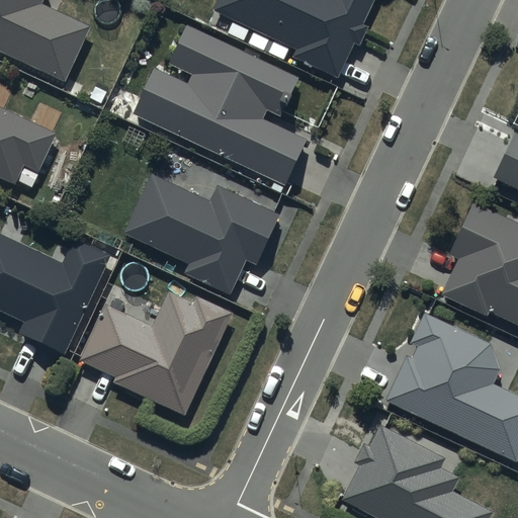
[(0,0),(0,54),(65,84),(90,28),(44,4),(45,0),(0,0)]
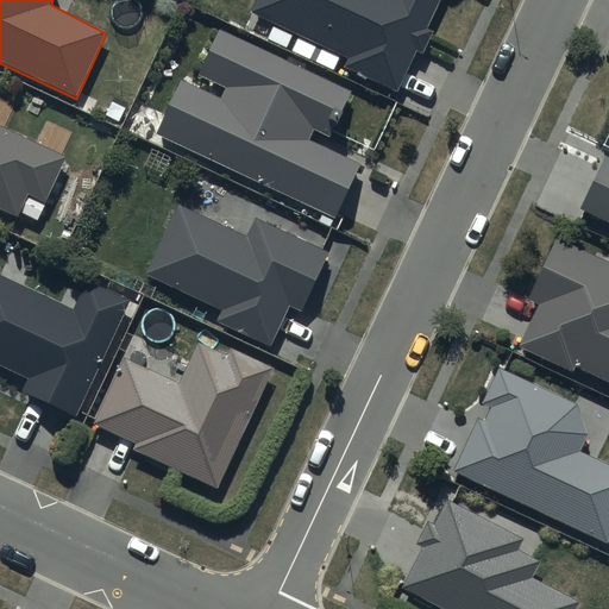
[(255,0),(249,14),(272,25),(265,42),(286,50),(293,36),(346,60),(341,70),(397,95),(416,52),(421,55),(432,31),(426,29),(439,0),(255,0)]
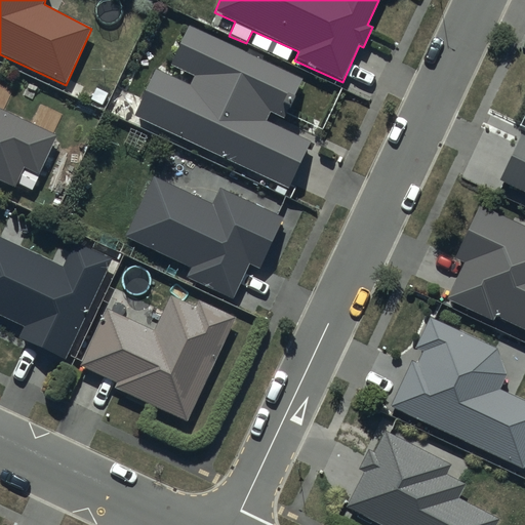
[(301,80),(191,26),(189,29),(182,25),(163,64),(193,78),(190,85),(149,66),(126,115),(289,191),(313,144),(267,121),(270,114),(277,117),(279,112),(292,119),(306,91),(298,87),(301,80)]
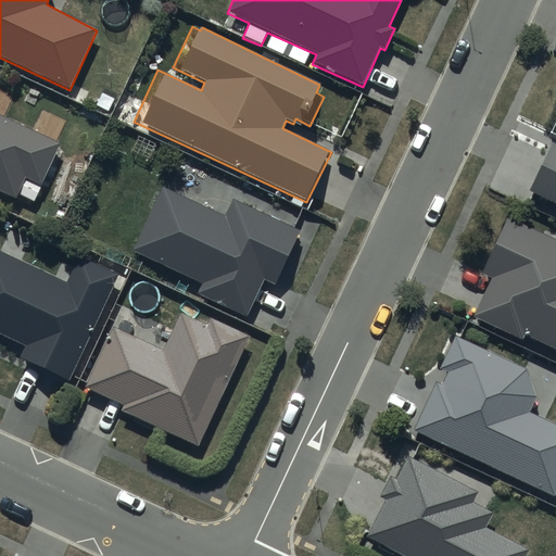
[(0,190),(16,198),(25,179),(41,187),(62,143),(0,114),(0,190)]
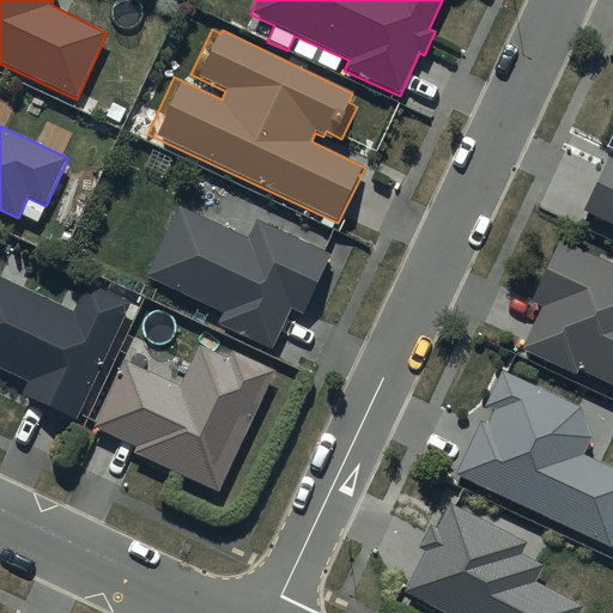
[(612,161),(610,159),(584,212),(612,225),(612,161)]
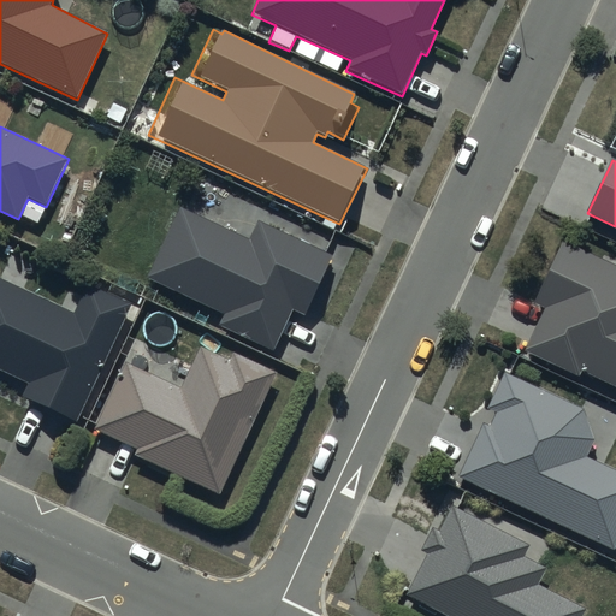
[(337,259),(259,220),(250,241),(178,207),(144,280),(220,315),(215,327),(272,354),(291,312),(309,319),(337,259)]
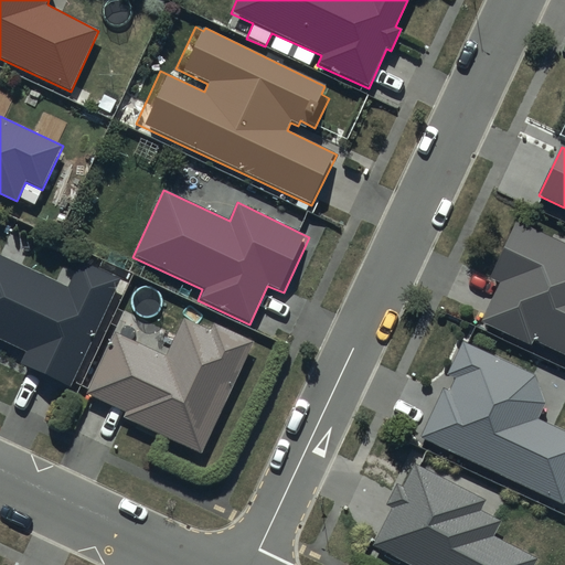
[(499,284),(480,323),(531,347),(533,341),(564,355),(564,245),(516,222),(489,279),(499,284)]
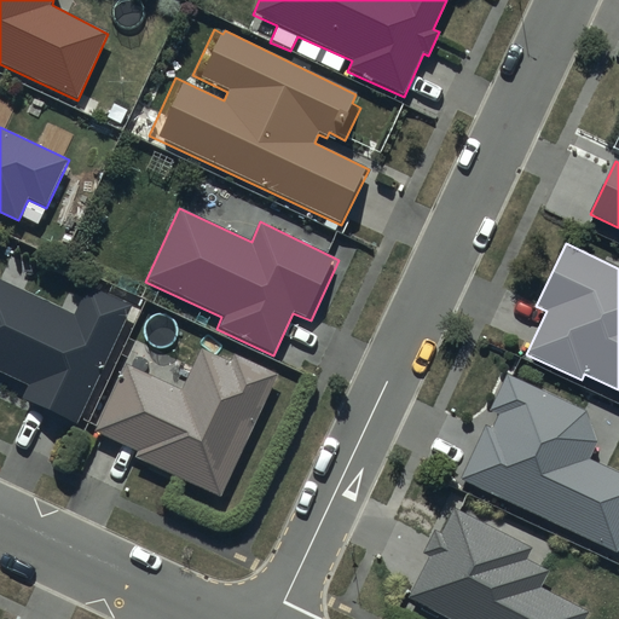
[(90,422),(139,310),(88,285),(82,298),(69,291),(61,310),(0,281),(0,374),(28,386),(21,401),(74,426),(79,417),(90,422)]
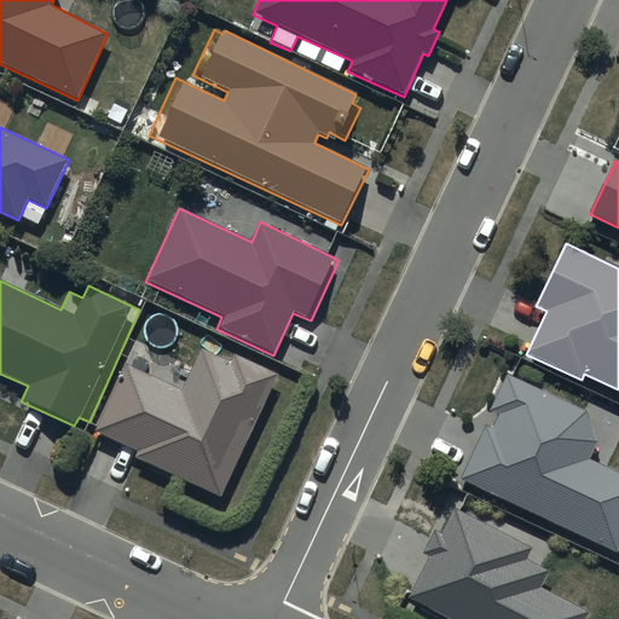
[(277,374),(235,354),(231,363),(202,350),(183,391),(127,364),(94,434),(136,453),(133,460),(218,499),(277,374)]
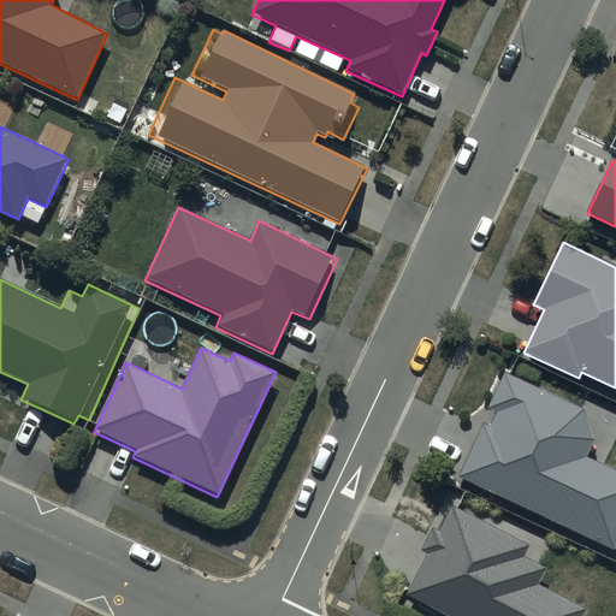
[(504,374),(487,410),(496,415),(490,426),(483,422),(456,479),(612,551),(615,542),(615,473),(586,458),(594,440),(582,410),(504,374)]
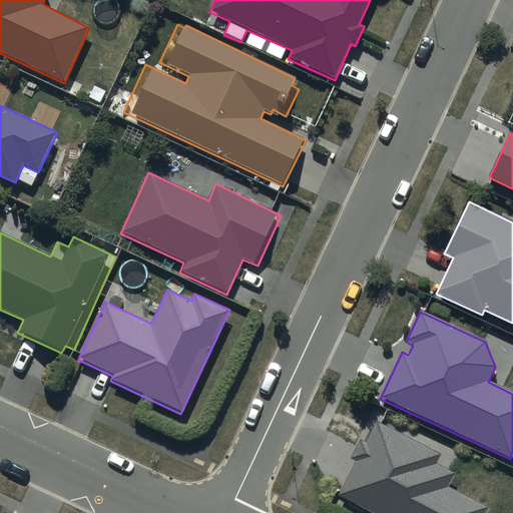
[(360,441),(350,460),(357,463),(339,496),(371,512),(486,512),(488,509),(449,489),(456,475),(437,464),(442,455),(377,421),(366,443),(360,441)]
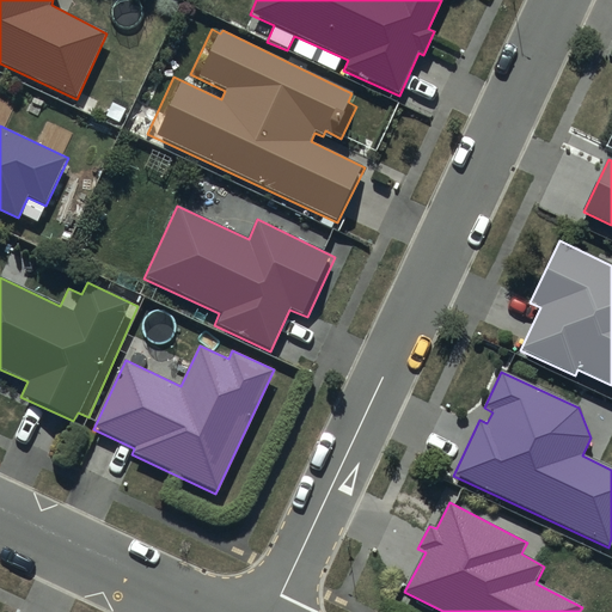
All buildings are outlined.
